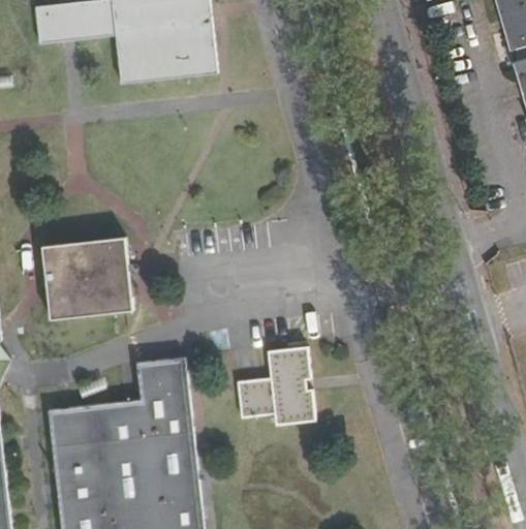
[(92,0),(34,6),(38,43),(114,36),(120,84),(216,73),(209,0),(92,0)]
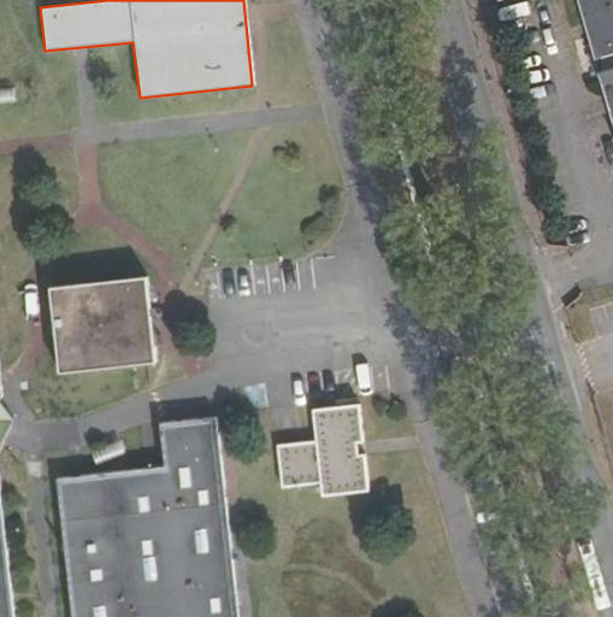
[(612,0),(577,0),(612,128),(612,0)]
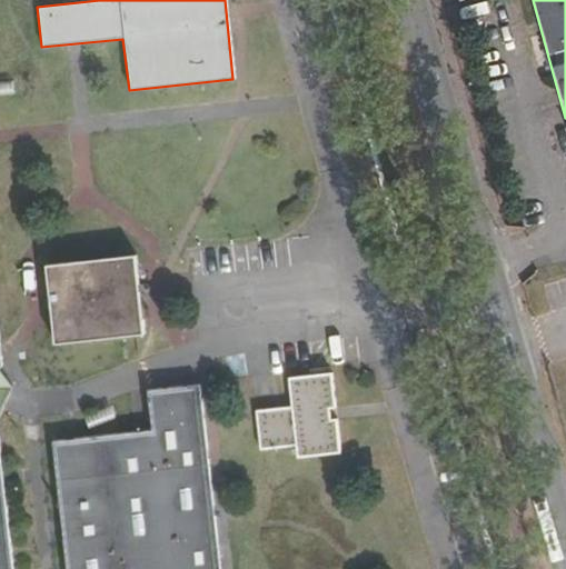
[(133,255),(45,265),(53,345),(142,333),(133,255)]
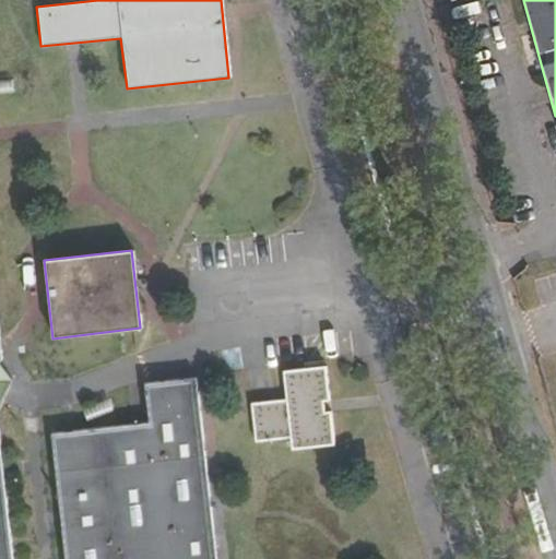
[(0,558),(11,558),(0,458),(0,402),(10,380),(0,365),(0,558)]
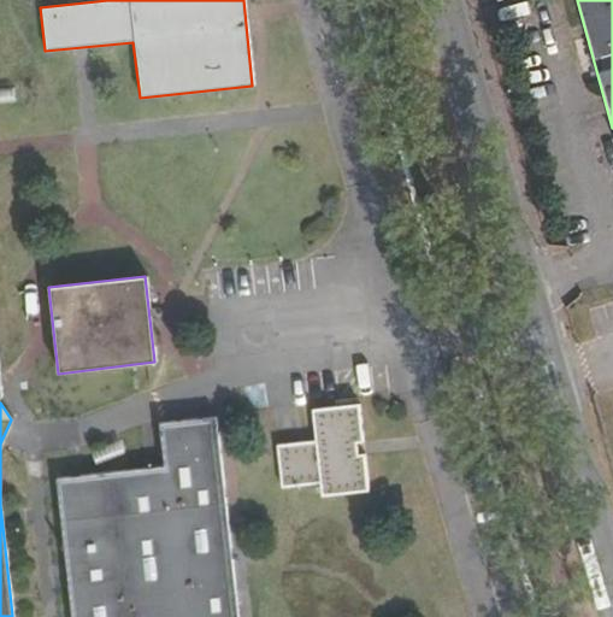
[(314,440),(275,445),(280,487),(318,483),(319,495),(367,491),(363,453),(357,454),(354,442),(361,442),(357,404),(311,410),(314,440)]
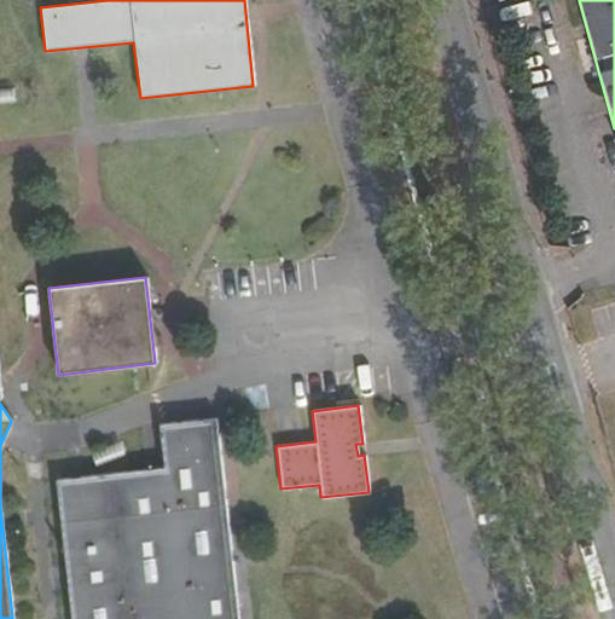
[(163,468),(54,479),(69,618),(237,618),(215,417),(157,423),(163,468)]
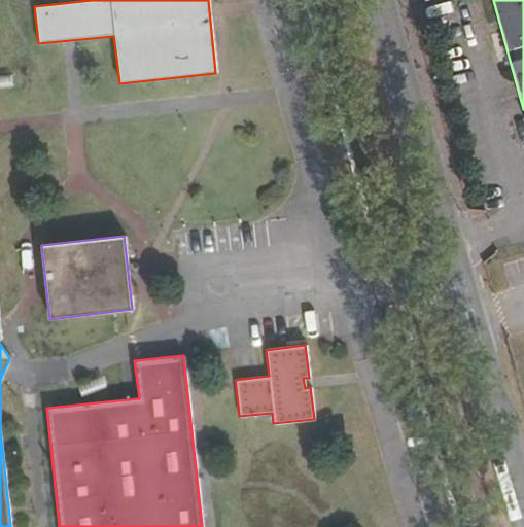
All buildings are outlined.
